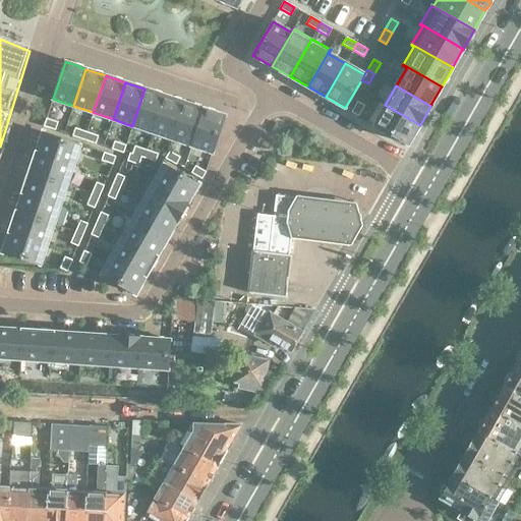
[(152,132),(165,96),(145,89),(132,126),(152,132)]
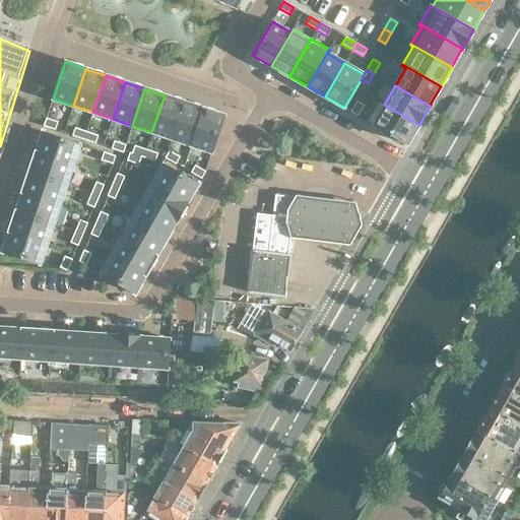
[(172,139),(184,102),(165,95),(151,132),(172,139)]
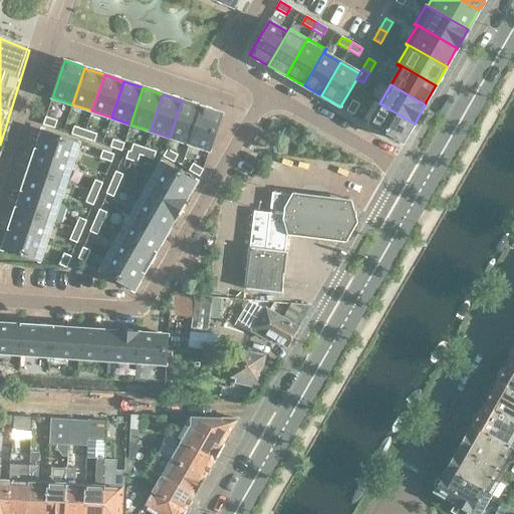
[(189,144),(201,107),(182,100),(170,138),(189,144)]
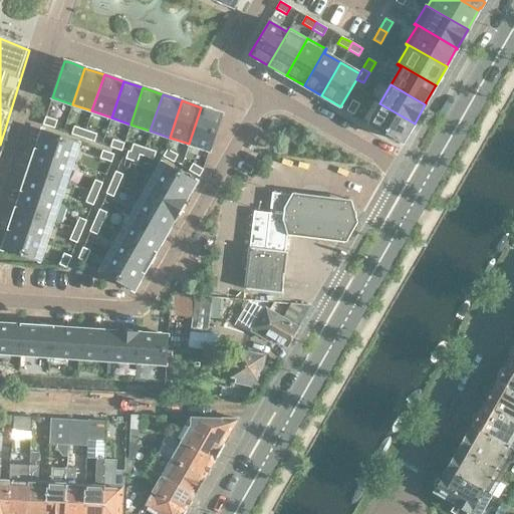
[(346,110),(353,114),(359,104),(352,100),(346,110)]
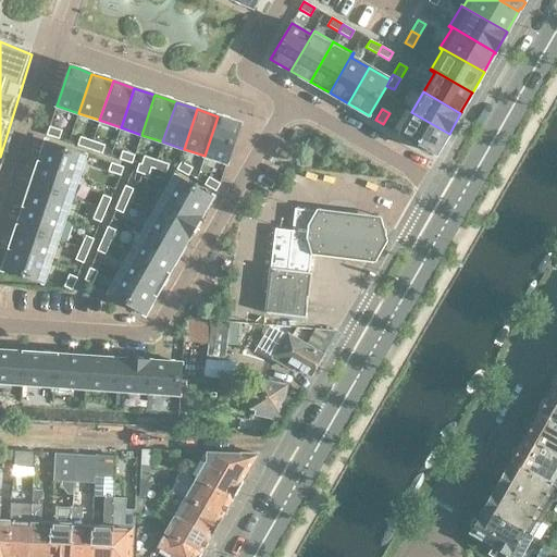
[(449,134),(411,112),(399,134),(436,155),(447,134),(448,135),(449,134)]
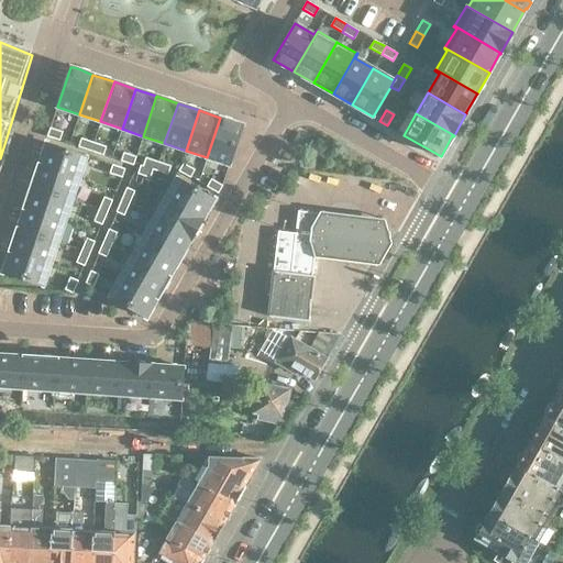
[(240,132),(243,125),(241,124),(240,123),(233,121),(231,121),(220,118),(207,157),(229,165),(240,132)]
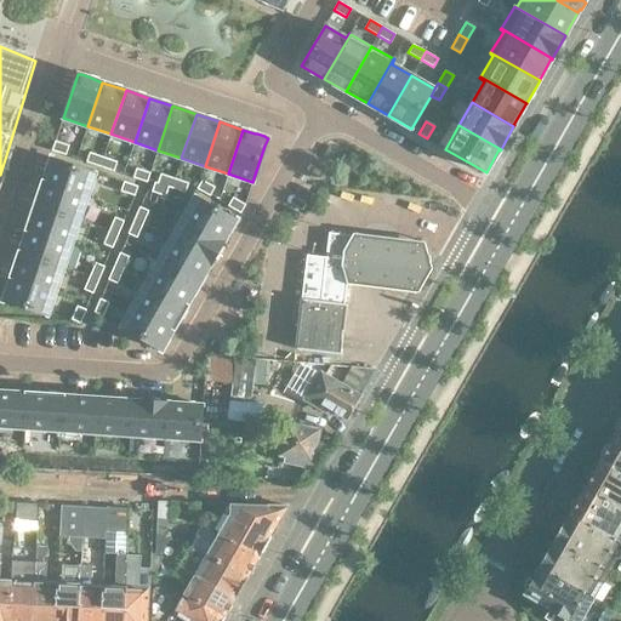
[(53,151),(66,155),(68,146),(55,141),(52,151),(53,151)]
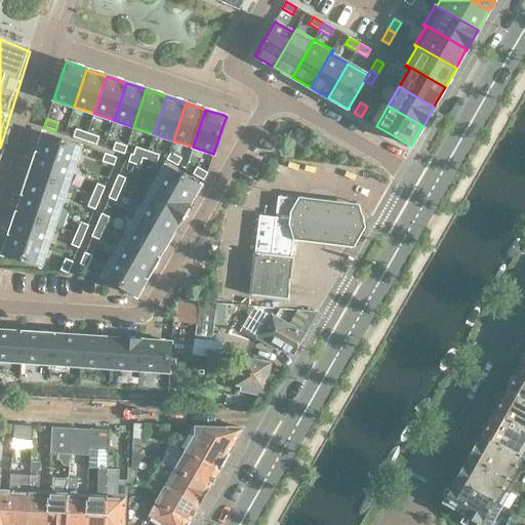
[(76,129),(73,136),(84,140),(87,132),(76,129)]
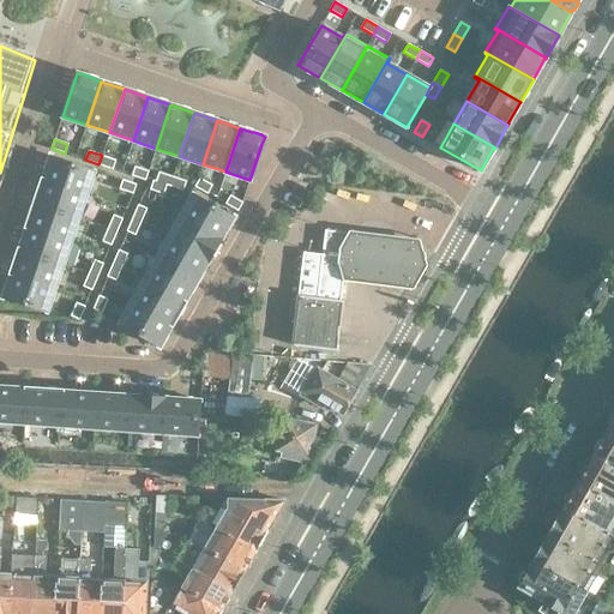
[(115,160),(102,155),(98,164),(113,169),(115,160)]
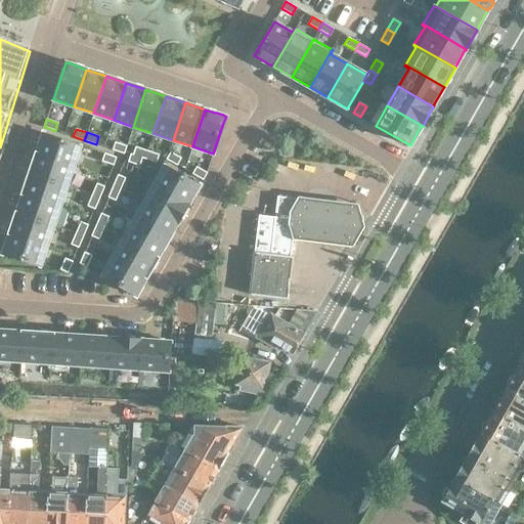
[(74,166),(81,145),(43,133),(37,153),(36,153),(35,154),(74,166)]
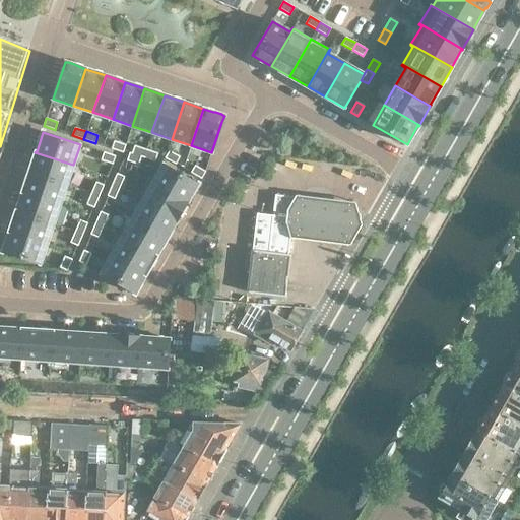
[(114,140),(112,148),(123,152),(124,150),(126,144),(114,140)]
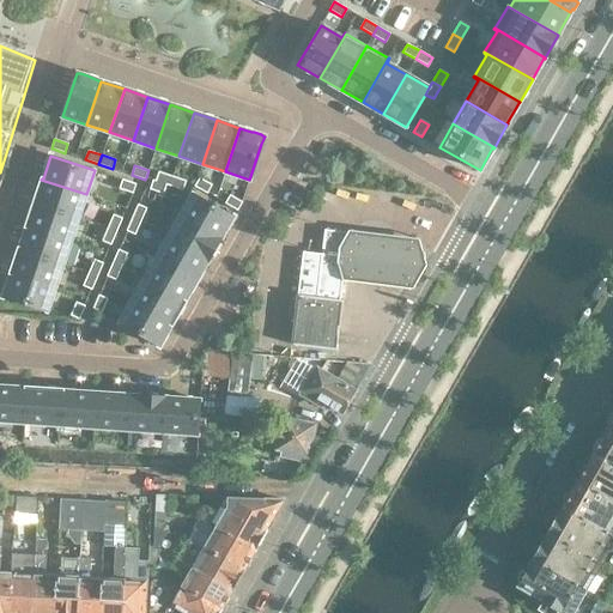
[(169,186),(171,176),(158,171),(156,181),(167,184),(169,186)]
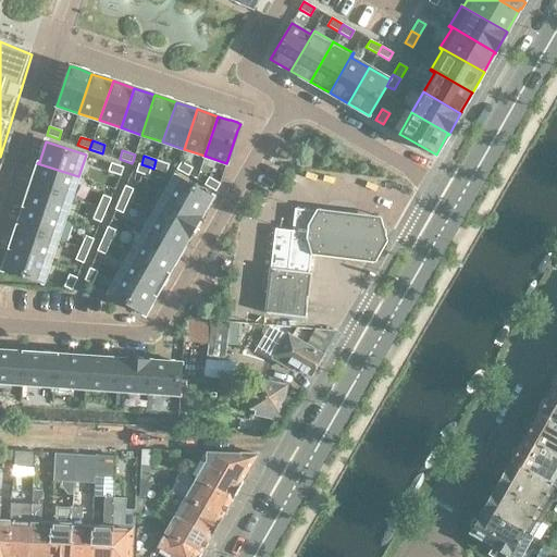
[(165,172),(169,164),(156,160),(153,169),(165,172)]
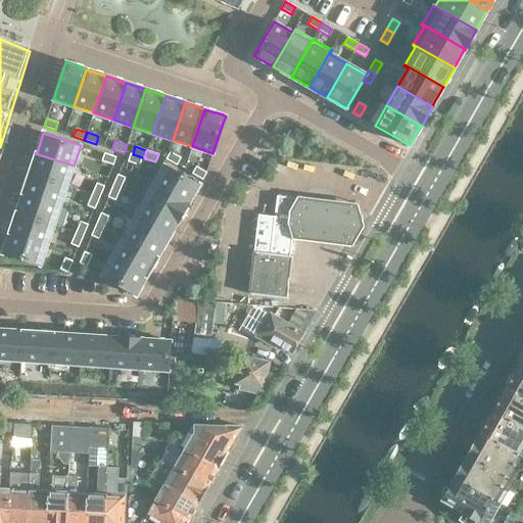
[(170,151),(165,158),(177,164),(181,157),(170,151)]
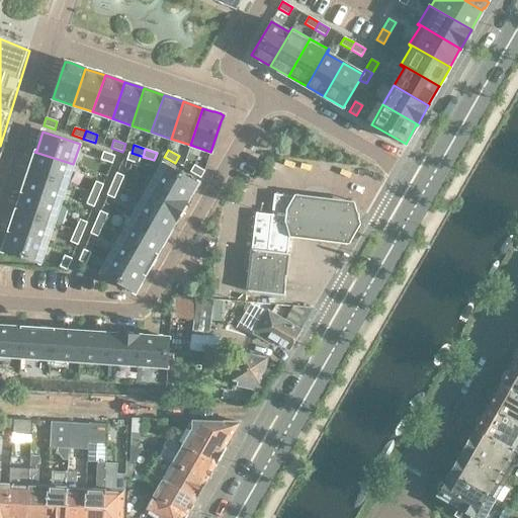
[(66,184),(73,164),(34,152),(28,171),(66,184)]
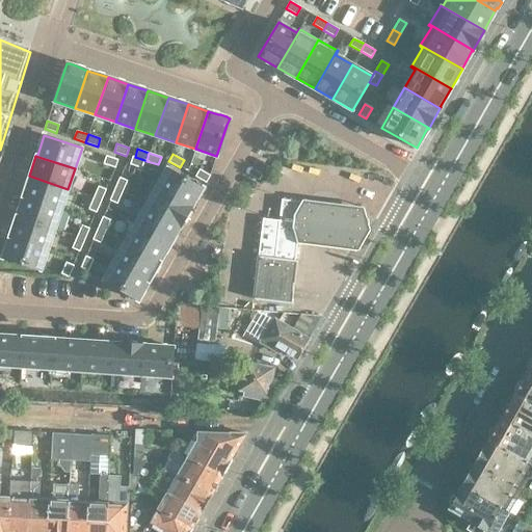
[(117,160),(106,156),(103,163),(115,167),(117,160)]
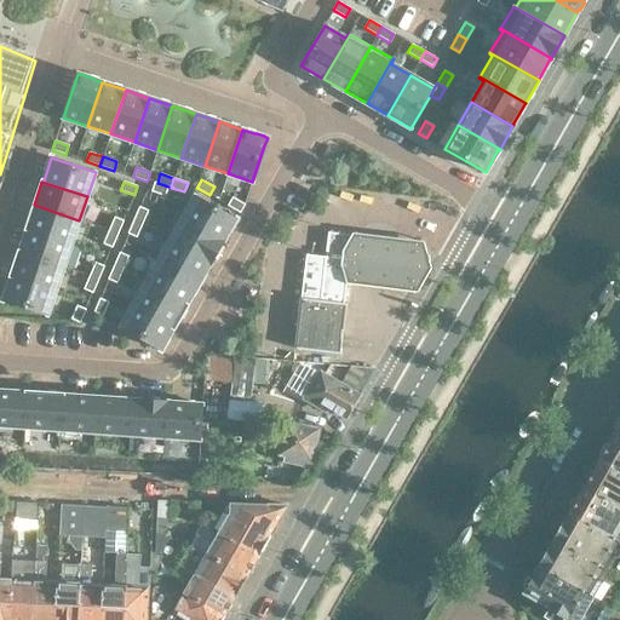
[(165,196),(168,187),(158,183),(154,182),(151,191),(165,196)]
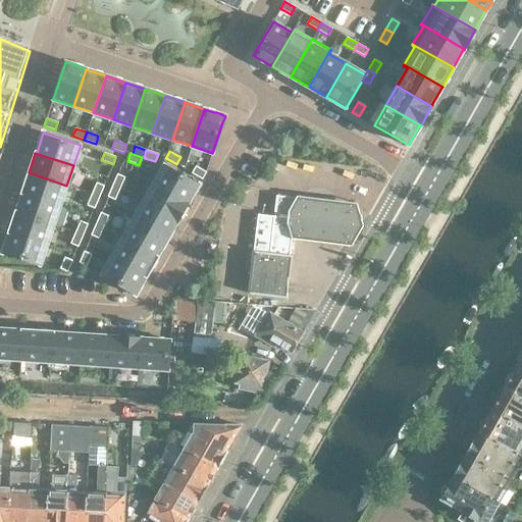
[(188,202),(198,184),(164,164),(153,184),(188,204),(189,203),(188,202)]
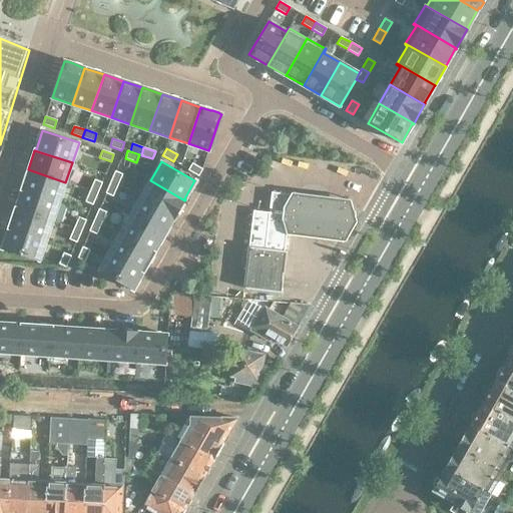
[(198,176),(202,169),(191,163),(188,170),(198,176)]
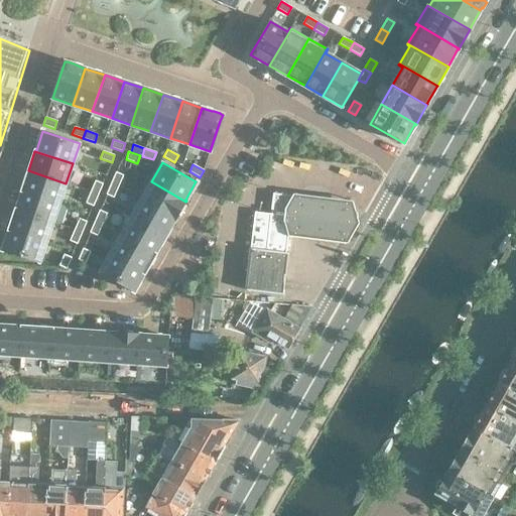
[(59,203),(66,183),(28,170),(21,189),(59,203)]
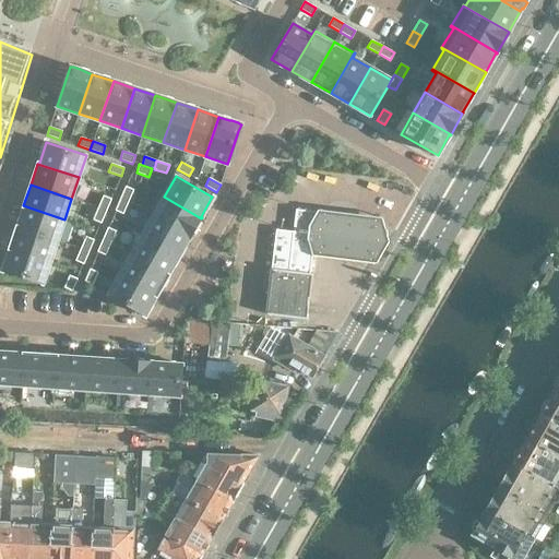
[(128,202),(133,190),(126,187),(120,199),(128,202)]
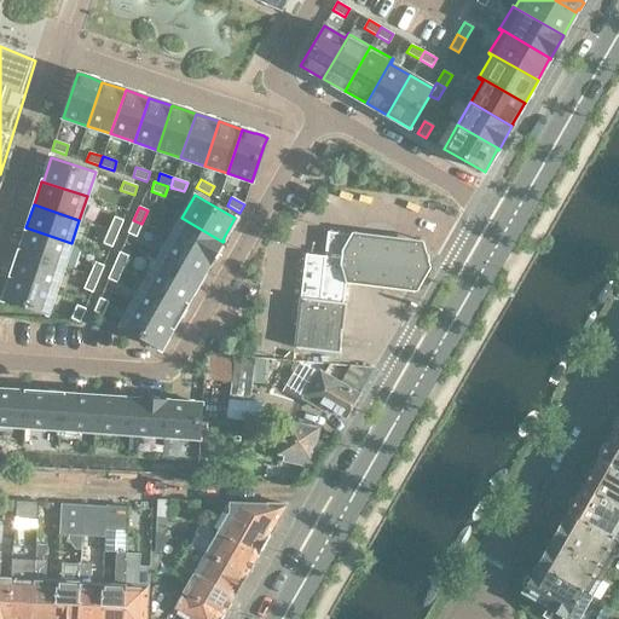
[(117,233),(123,220),(114,217),(109,230),(117,233)]
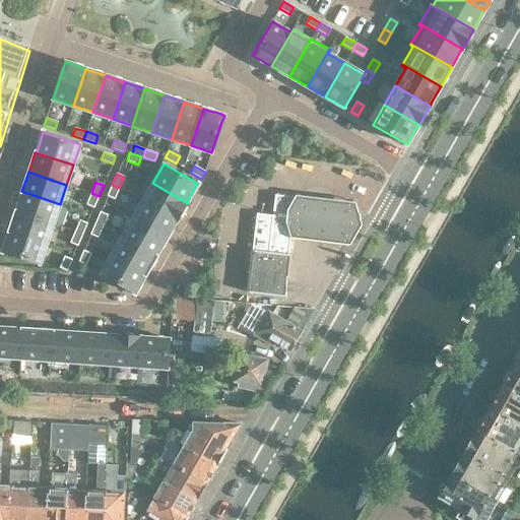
[(187,203),(152,183),(142,201),(177,220),(187,203)]
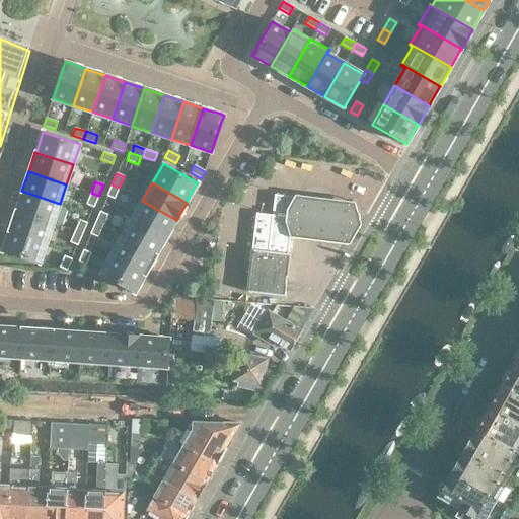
[(115,199),(119,188),(112,184),(106,196),(115,199)]
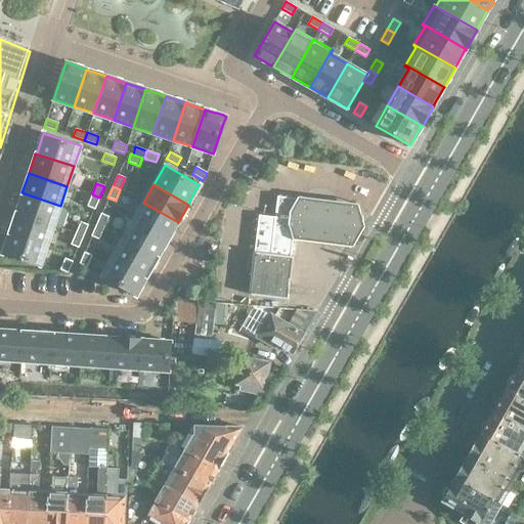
[(53,225),(60,206),(22,192),(22,193),(23,194),(16,212),(15,212),(15,213),(53,225)]
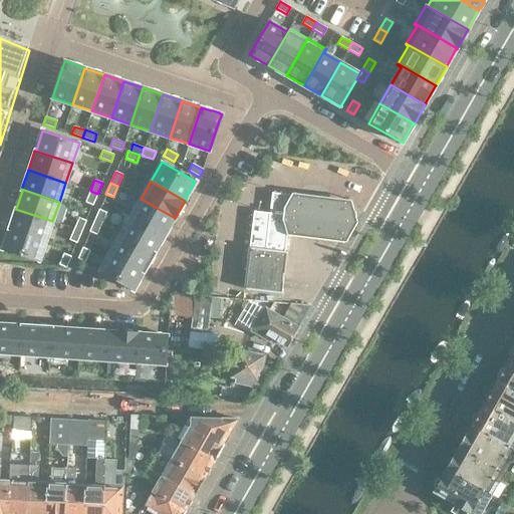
[(93,205),(97,194),(90,191),(85,202),(93,205)]
